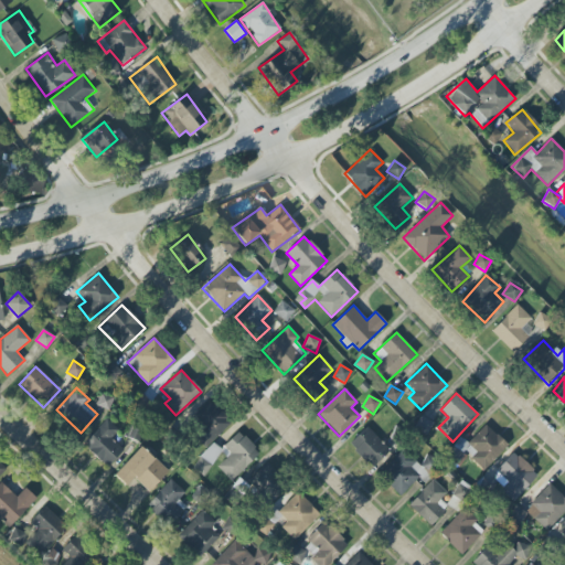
[(205,448),(231,424),(210,401),(193,415),(202,424),(192,434),(205,448)]
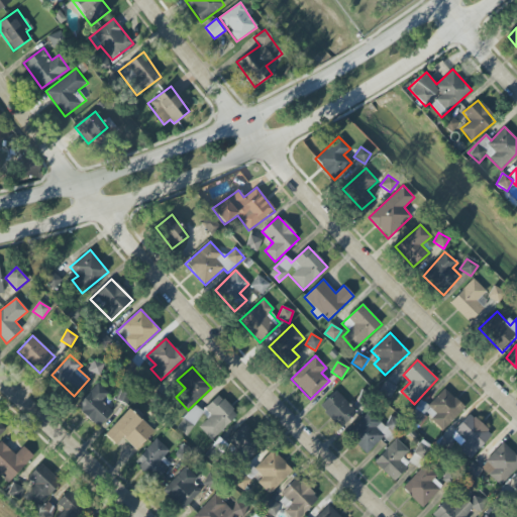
[(108,394),(98,384),(76,407),(98,428),(113,412),(101,401),(108,394)]
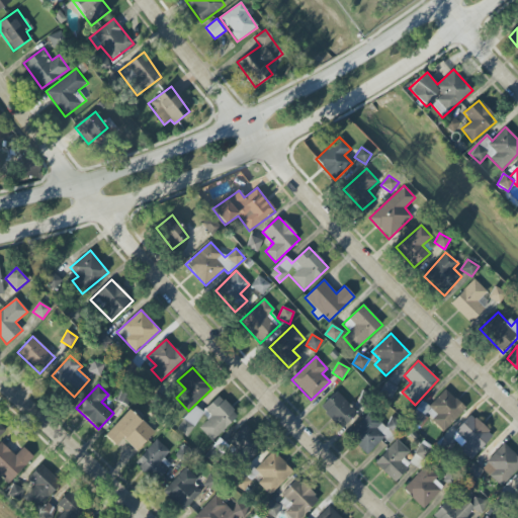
[(465,409),(444,390),(424,413),(444,432),(465,409)]
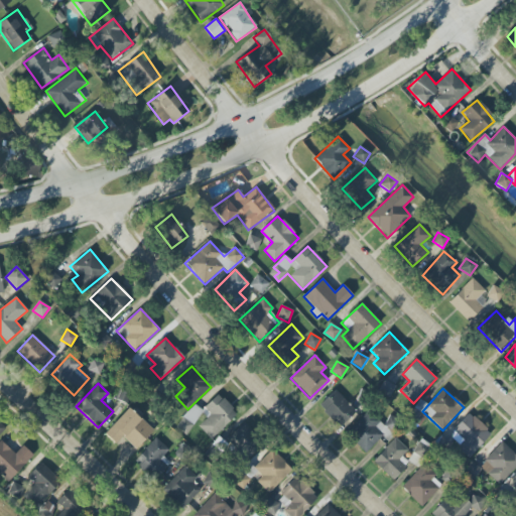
[(341,427),(356,411),(334,390),(318,406),(341,427)]
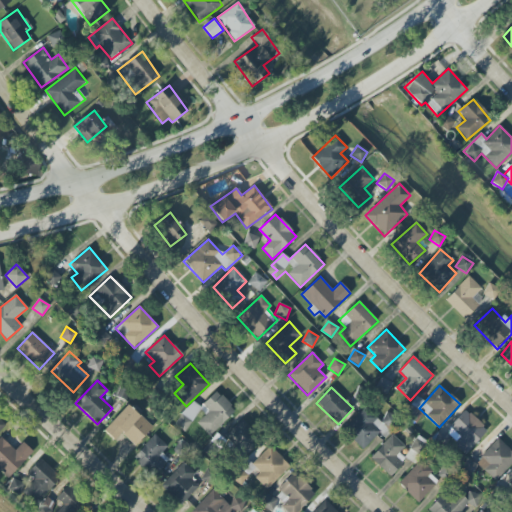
[(235,411),(221,395),(215,392),(200,406),(193,402),(182,412),(175,425),(186,432),(195,416),(200,411),(205,416),(197,423),(209,436),(235,411)]
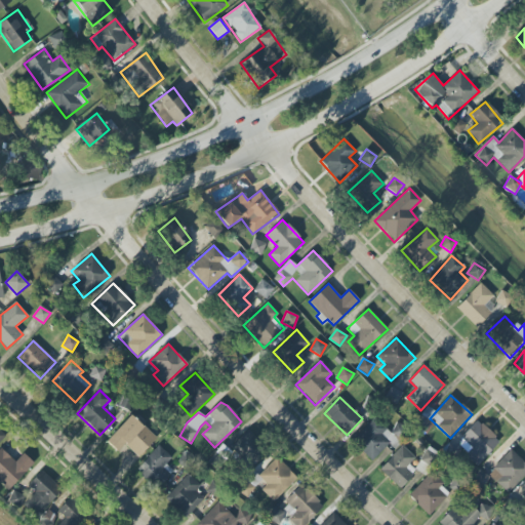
[(157,439),(131,414),(106,442),(117,452),(124,444),(138,457),(157,439)]
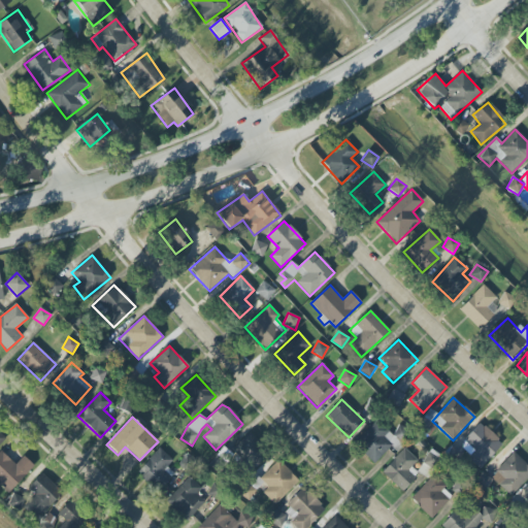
[(373,463),(392,447),(396,452),(402,447),(377,420),(354,442),(373,463)]
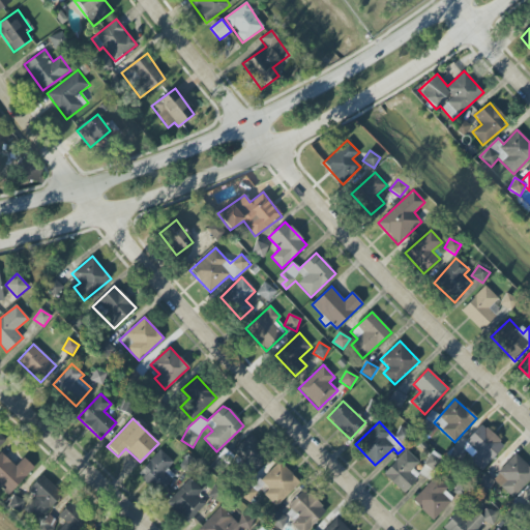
[(482,470),(505,446),(482,424),(460,448),(482,470)]
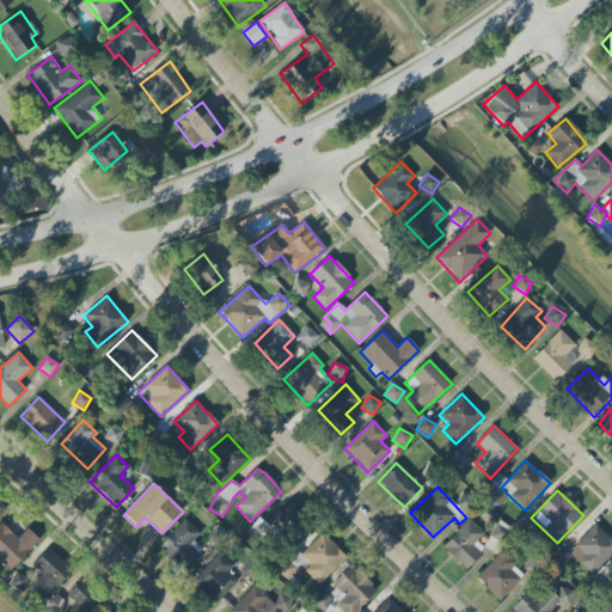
[(269,520),(292,545),(312,526),(289,501),(269,520)]
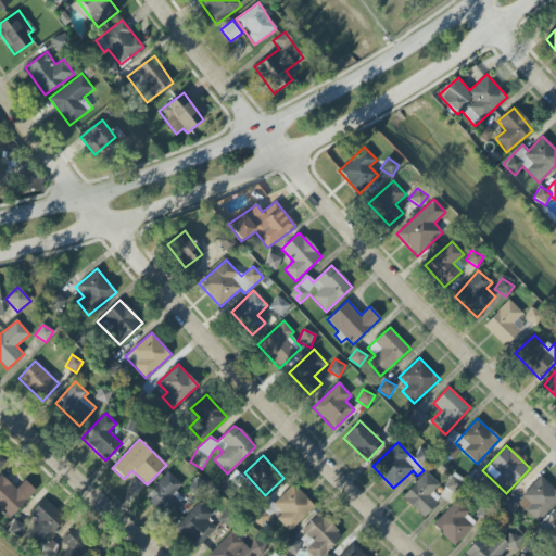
[(176,492),(181,484),(167,471),(144,497),(166,517),(182,498),(176,492)]
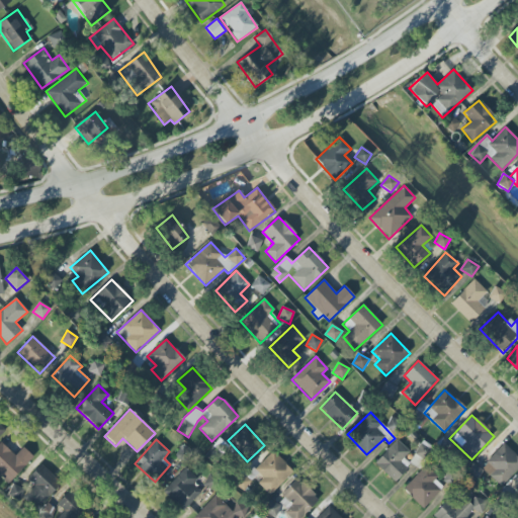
[(410,452),(397,439),(374,463),(395,482),(410,465),(404,458),(410,452)]
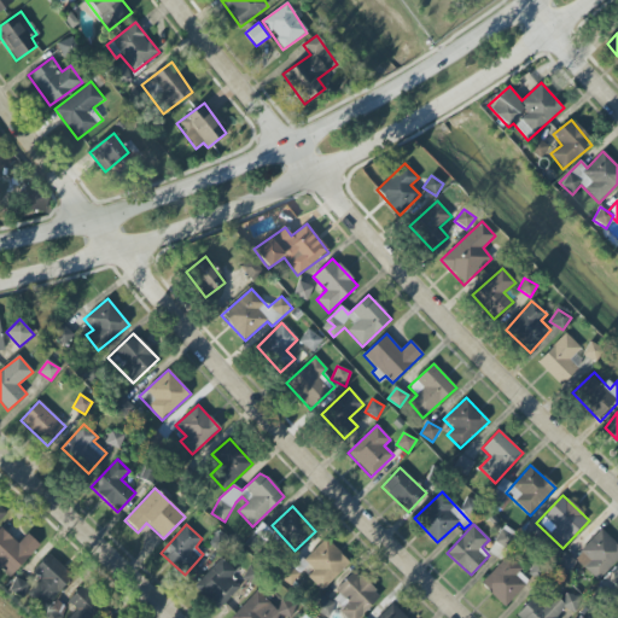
[(27,534),(18,543),(0,528),(0,567),(11,577),(40,544),(27,534)]
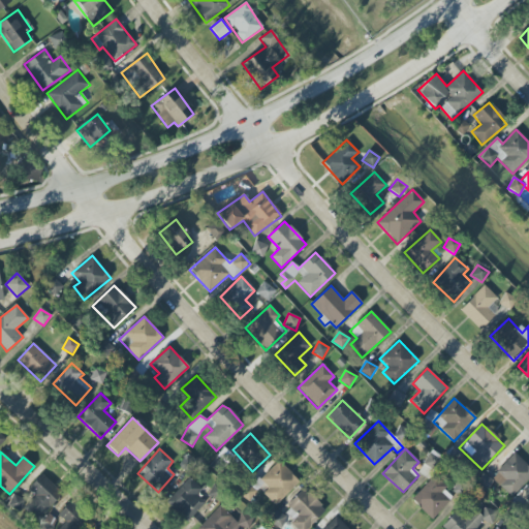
[(528,478),(528,467),(514,454),(491,478),(512,497),(528,478)]
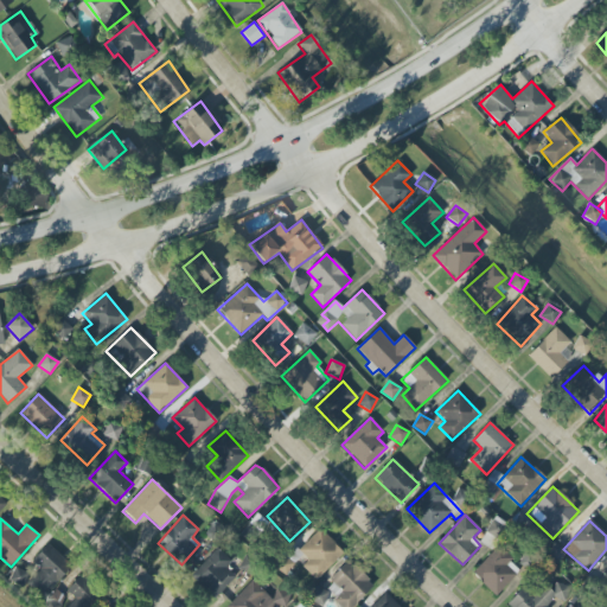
[(302,567),(315,580),(344,554),(320,529),(299,550),(308,561),(302,567)]
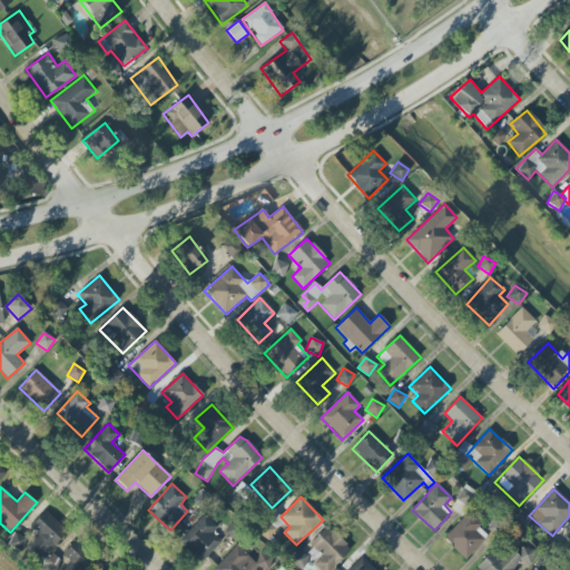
[(30,527),(38,534),(26,549),(40,561),(68,531),(45,510),(30,527)]
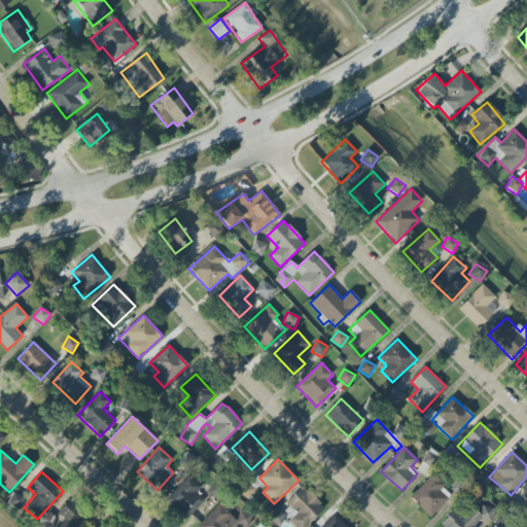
[(475,484),(485,489),(491,478),(481,472),(475,484)]
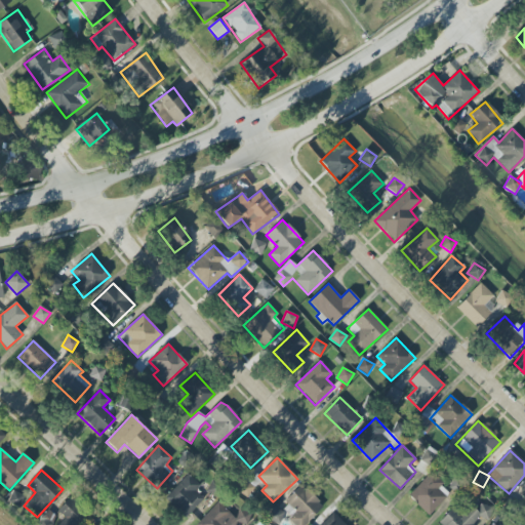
[(195,491),(200,485),(188,474),(165,497),(186,518),(203,498),(195,491)]
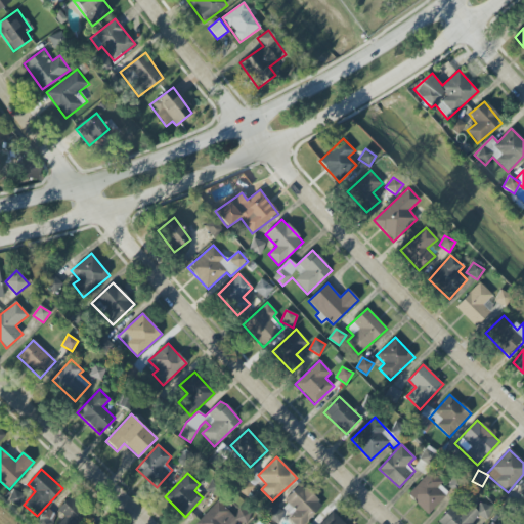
[(407,495),(428,515),(449,492),(429,473),(407,495)]
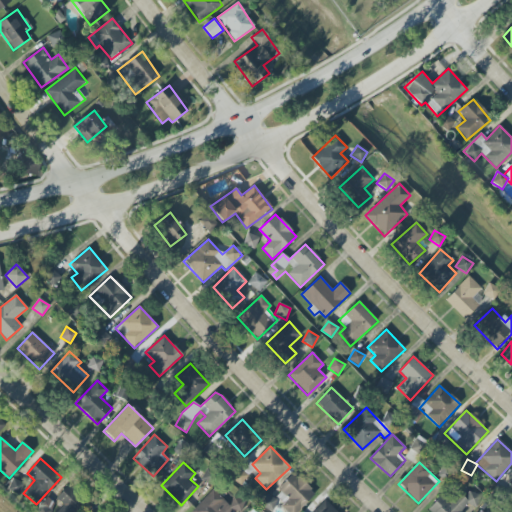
[(288,511),(297,511),(315,493),(294,474),(272,497),(288,511)]
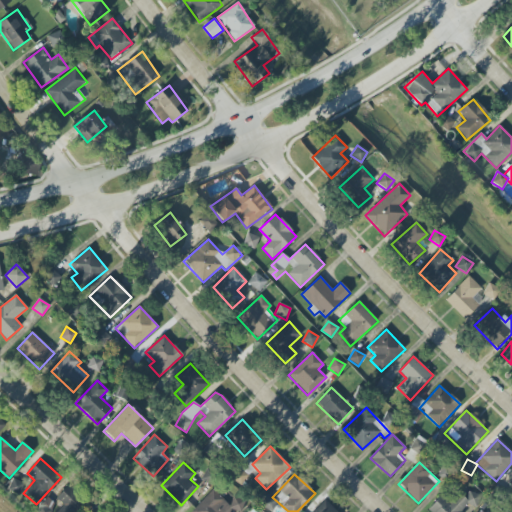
[(8,489),(19,495),(24,484),(13,479),(8,489)]
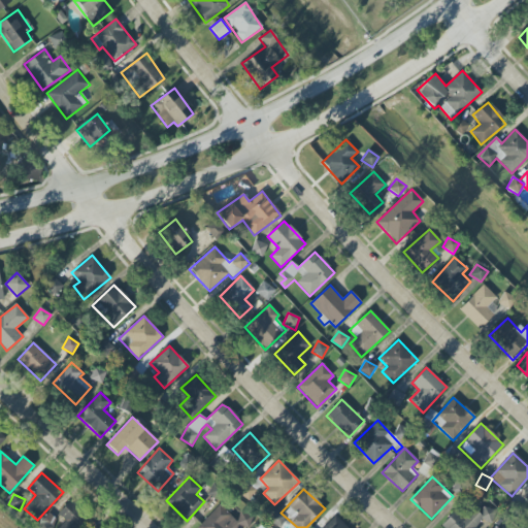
[(243,527),(253,518),(244,510),(236,520),(219,504),(197,527),(243,527)]
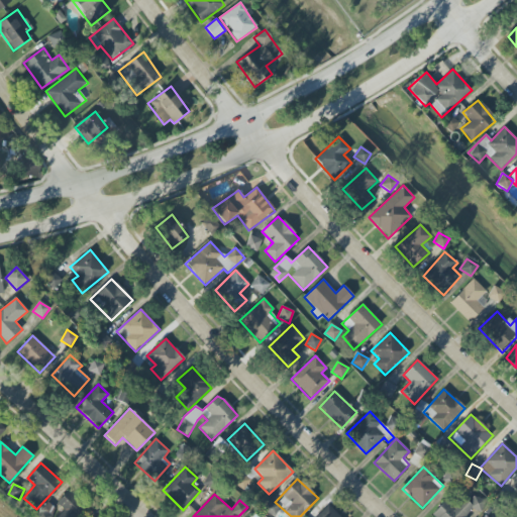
[(57,503),(63,511),(58,516),(85,516),(66,495),(57,503)]
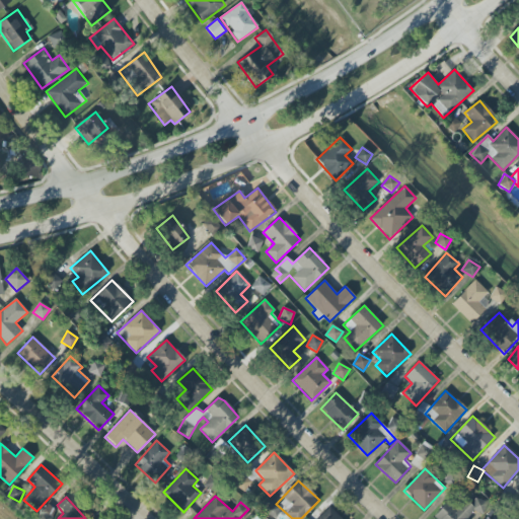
[(433,518),(474,518),(487,506),(477,498),(470,505),(463,499),(456,507),(448,501),(433,518)]
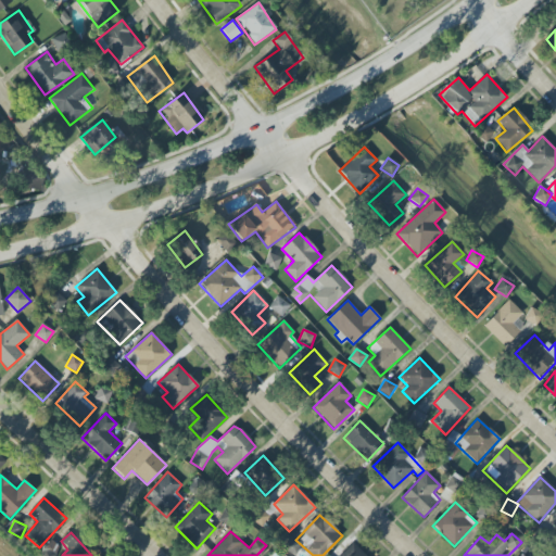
[(366,555),(352,543),(339,555),(366,555)]
